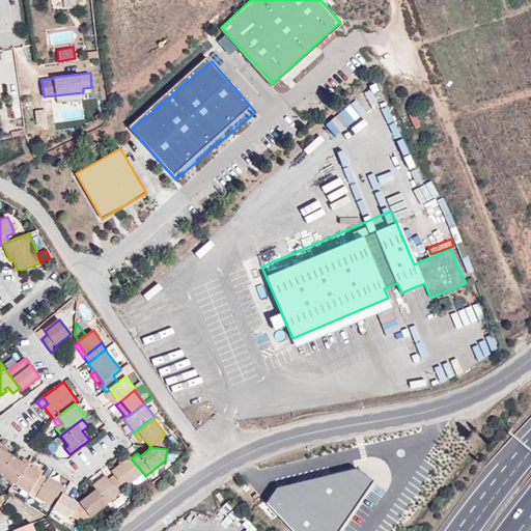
[(0,474),(2,476),(15,457),(6,452),(4,454),(0,451),(0,474)]
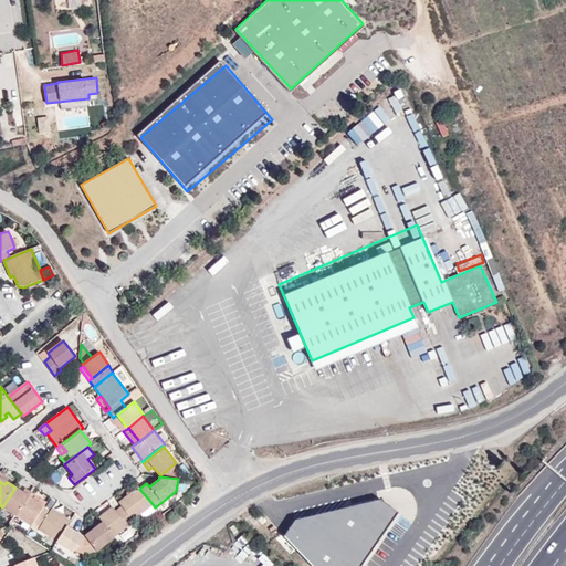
[(23,492),(16,488),(2,507),(17,516),(30,498),(30,496),(23,492)]
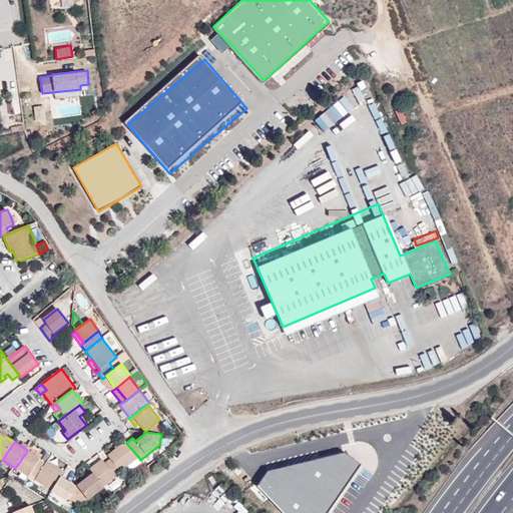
[(120,471),(138,457),(126,443),(126,442),(107,455),(110,459),(120,471)]
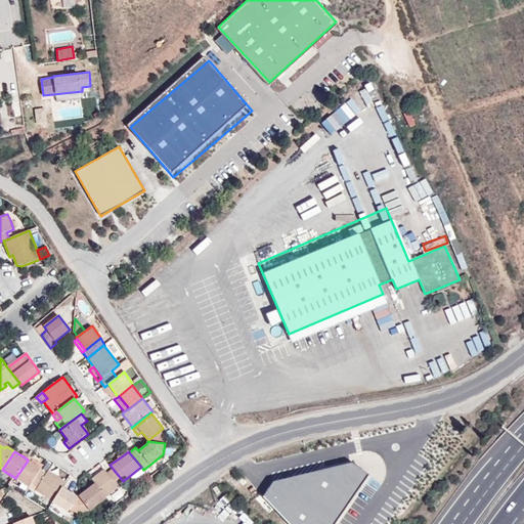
[(40,470),(43,465),(36,462),(34,465),(28,461),(15,478),(29,487),(32,483),(40,470)]
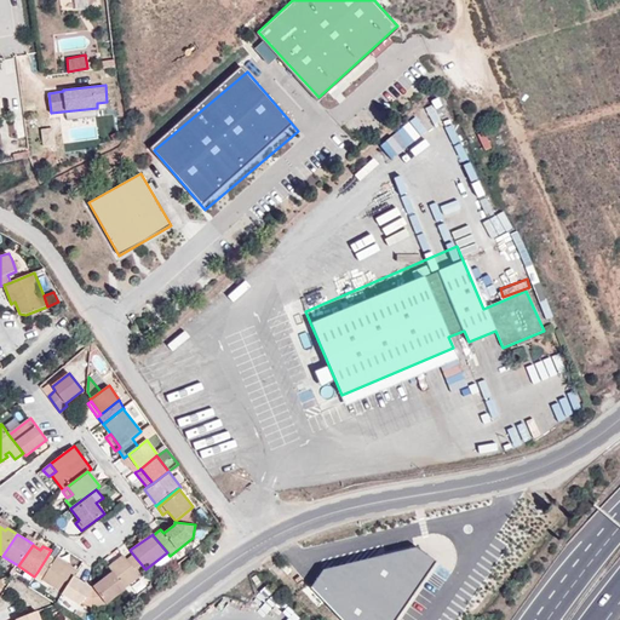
[(417,546),(323,569),(311,589),(340,619),(399,619),(440,561),(417,546)]
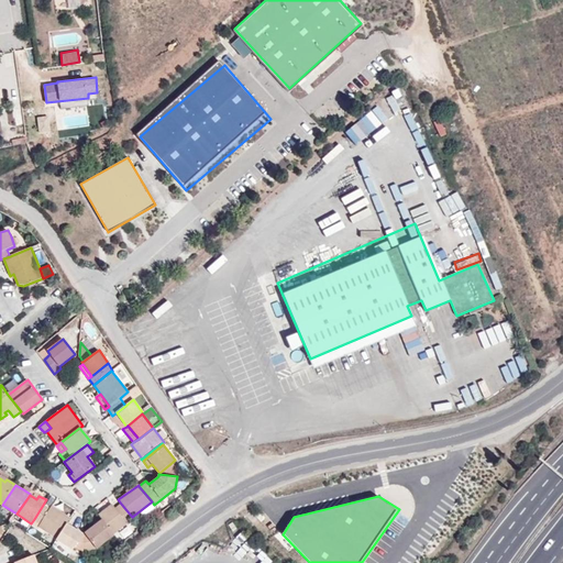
[(128,525),(134,520),(132,517),(121,504),(114,508),(111,505),(98,515),(102,520),(113,533),(127,523),(128,525)]
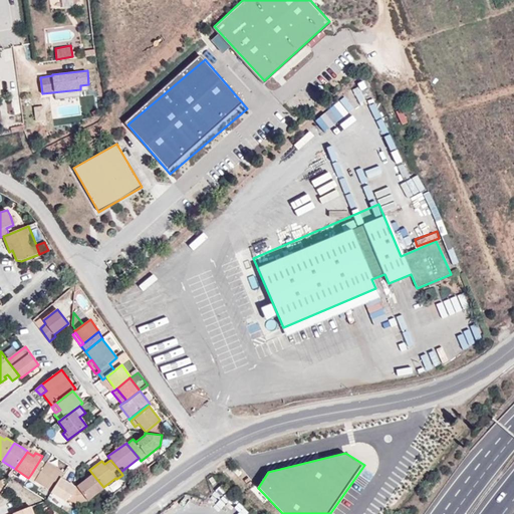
[(60,478),(64,473),(46,462),(45,464),(39,461),(31,474),(36,478),(35,480),(52,491),(60,478)]
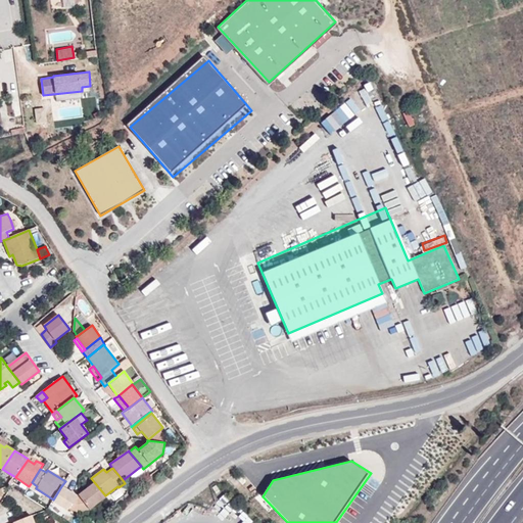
[(79,494),(79,512),(85,511),(91,508),(105,496),(105,495),(95,483),(79,494)]
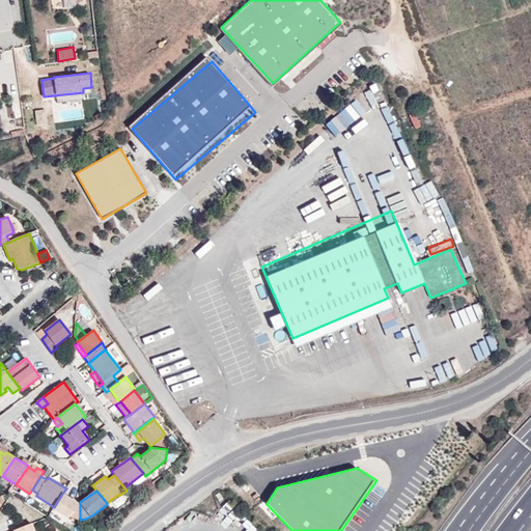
[(79,520),(80,520),(80,502),(78,504),(62,494),(54,507),(53,508),(68,519),(71,515),(79,520)]
